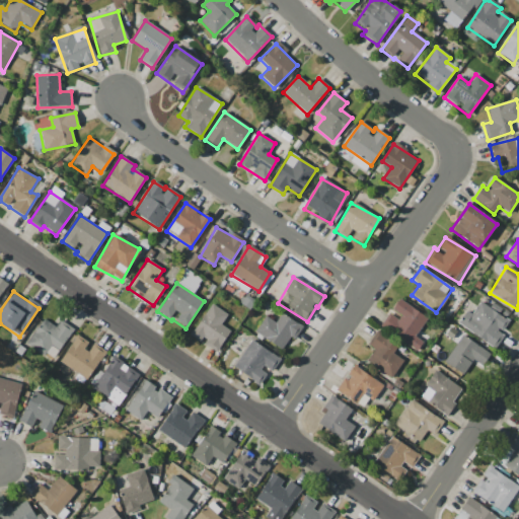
[(427,317),(398,300),(390,312),(389,311),(380,326),(417,351),(423,342),(415,336),(427,317)]
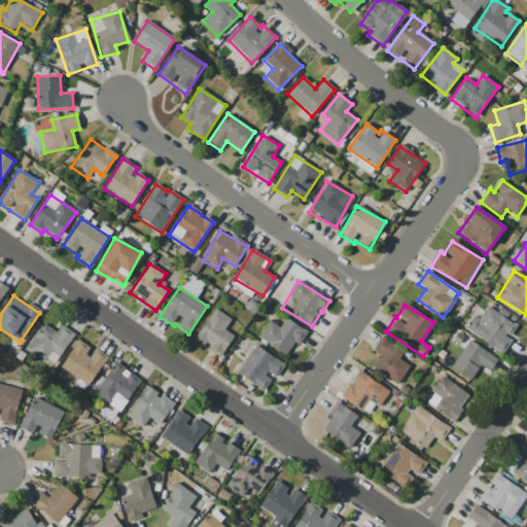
[(464,328),(502,354),(512,340),(508,338),(517,326),(487,306),(478,319),(473,316),(464,328)]
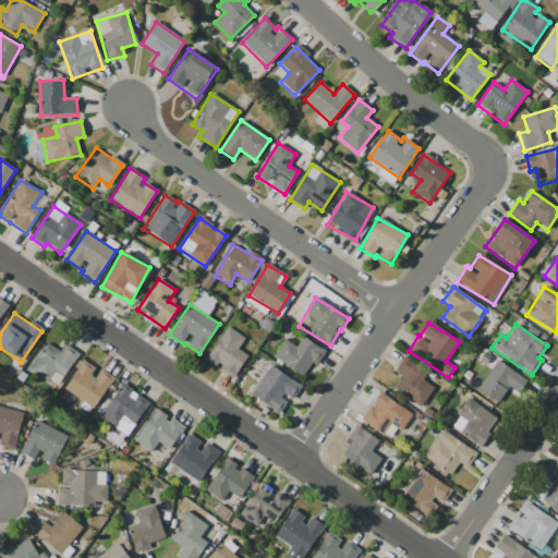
[(205,361),(232,379),(247,356),(237,350),(244,338),(228,327),(205,361)]
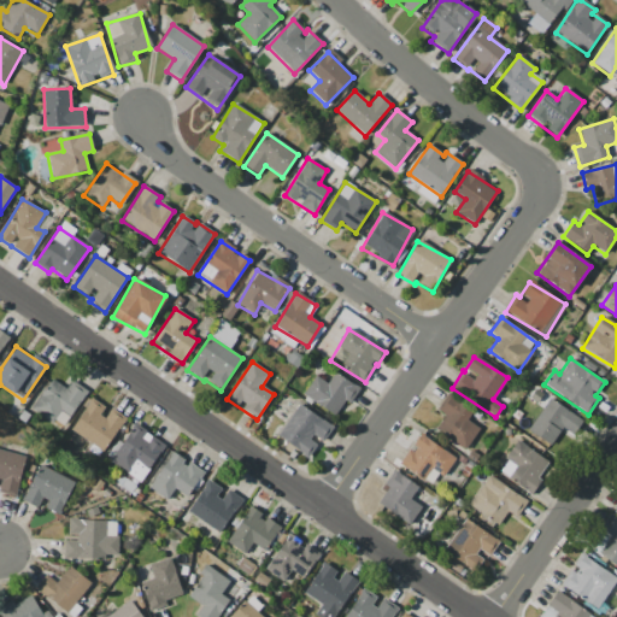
[(351,404),(359,388),(334,372),(328,383),(315,376),(303,397),(335,416),(345,401),(351,404)]
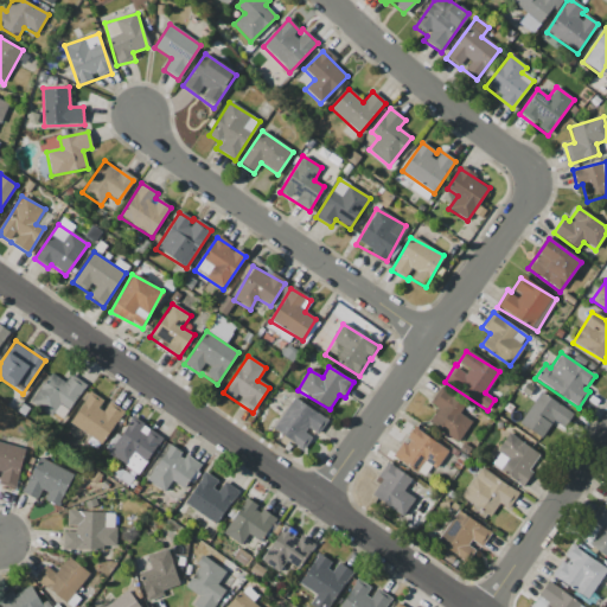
[(70,375),(64,383),(52,374),(30,402),(50,416),(59,403),(69,410),(87,387),(70,375)]
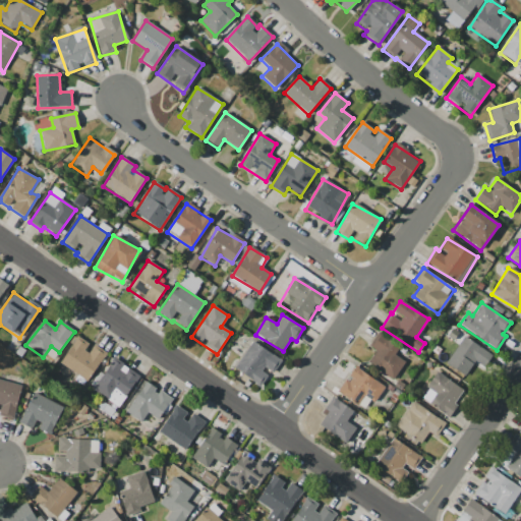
[(367,344),(375,353),(368,359),(389,381),(405,365),(394,353),(398,350),(381,332),(367,344)]
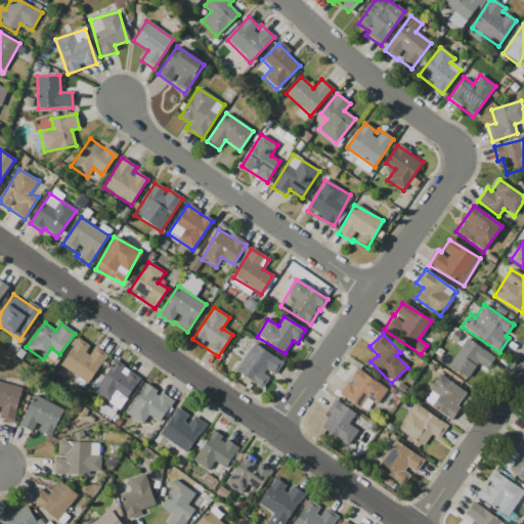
[(494,357),(467,338),(448,364),(467,378),(477,364),(485,370),(494,357)]
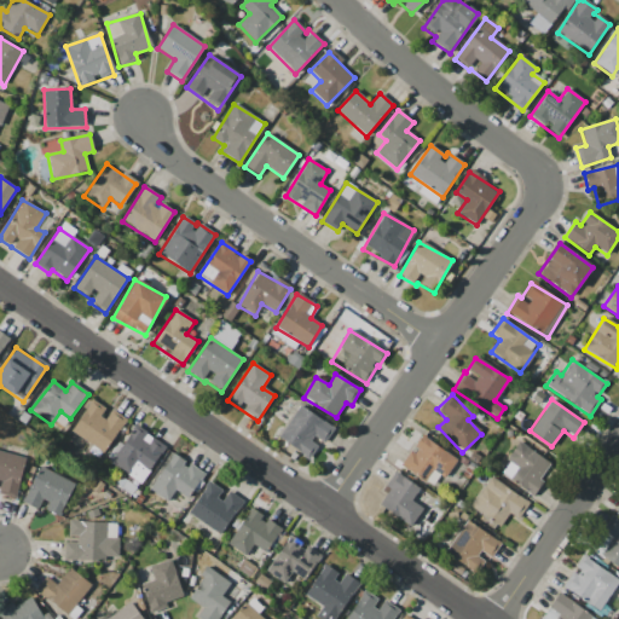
[(71,433),(104,452),(125,418),(108,409),(108,410),(91,400),(71,433)]
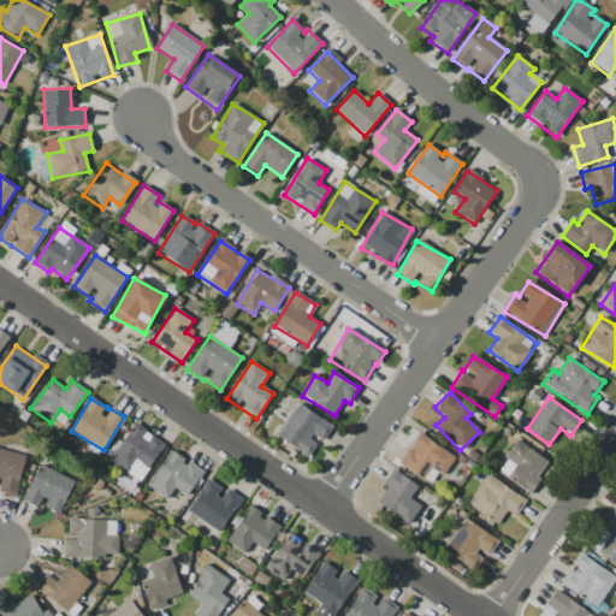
[(277,436),(307,456),(318,440),(321,443),(332,426),(297,404),(277,436)]
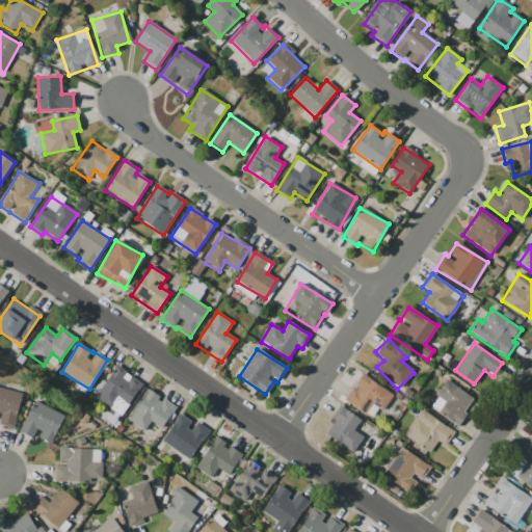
[(140,380),(111,367),(96,401),(125,415),(140,380)]
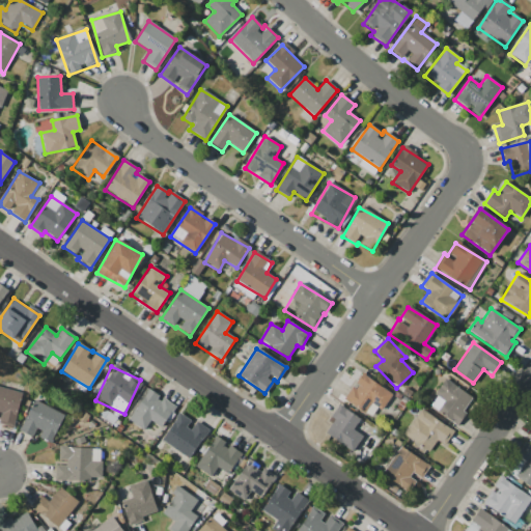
[(390,390),(357,375),(344,402),(376,417),(390,390)]
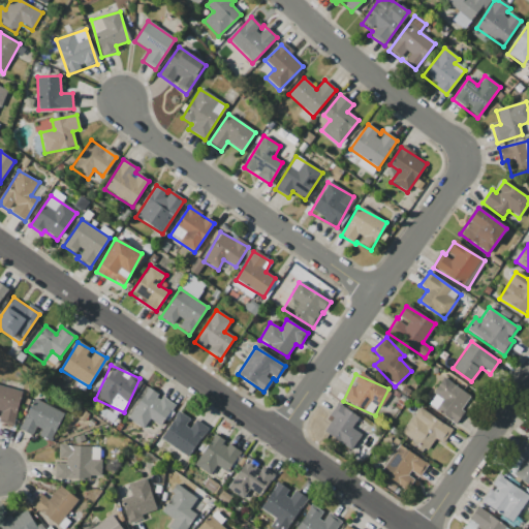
[(427,405),(456,423),(471,396),(442,378),(427,405)]
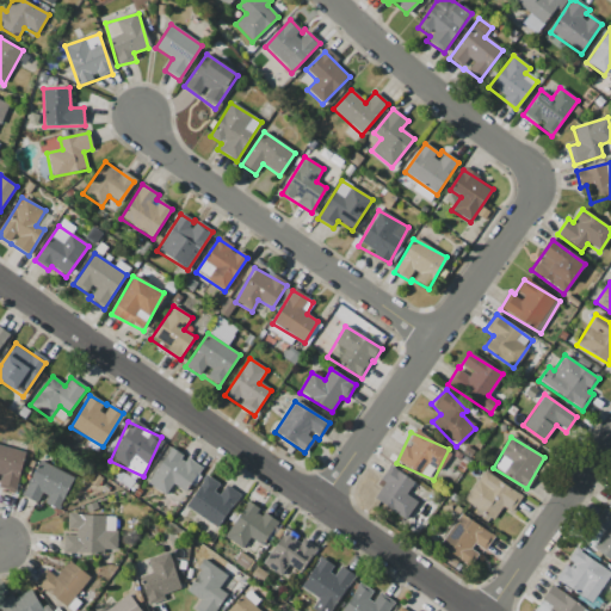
[(24,452),(0,445),(0,488),(14,492),(24,452)]
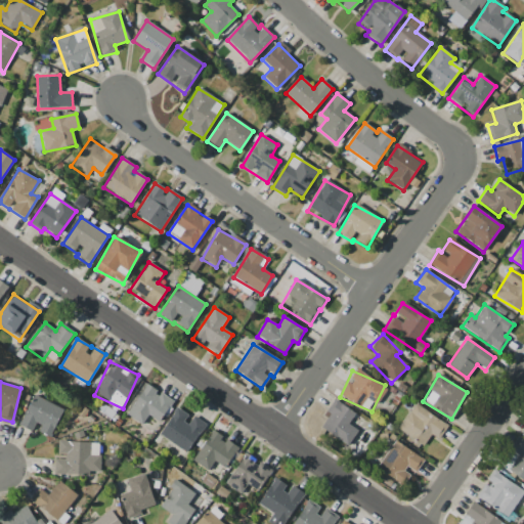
[(126,415),(141,426),(148,416),(158,422),(172,402),(160,393),(159,394),(146,385),(126,415)]
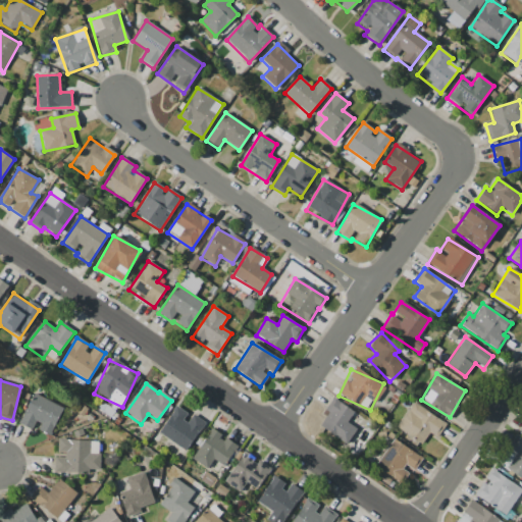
[(63,408),(33,394),(18,424),(34,431),(35,429),(50,436),(63,408)]
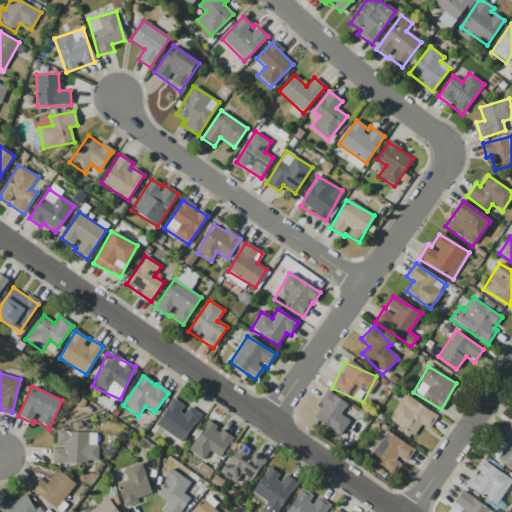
[(313,418),(339,435),(349,421),(340,414),(347,405),(327,391),(318,403),(322,406),(313,418)]
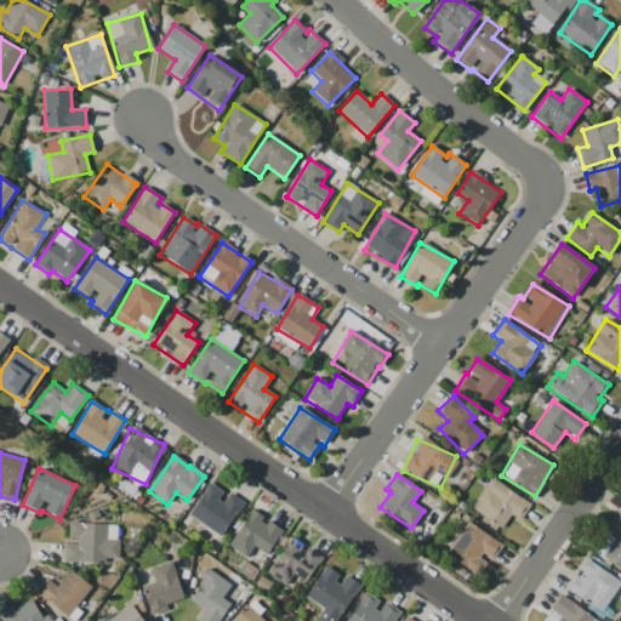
[(531,506),(491,478),(471,510),(501,529),(511,516),(520,522),(531,506)]
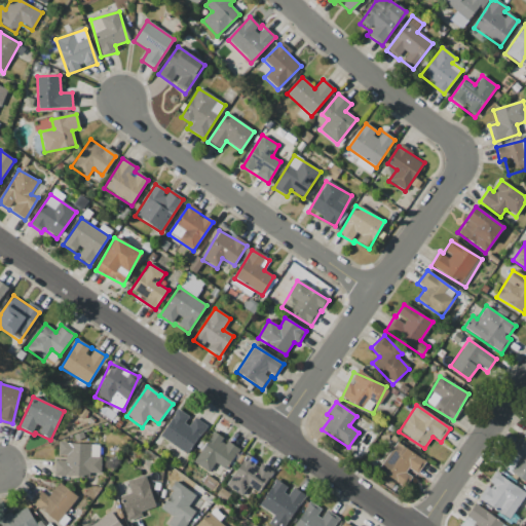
[(159,437),(187,455),(205,425),(192,416),(190,418),(177,409),(159,437)]
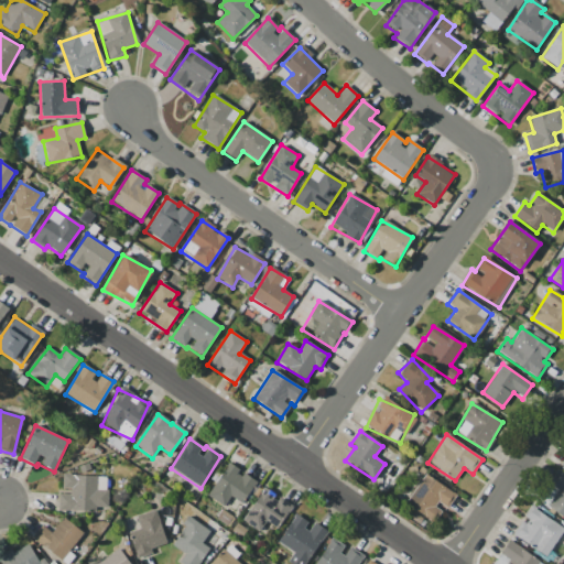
[(206,496),(224,507),(230,497),(241,503),(256,483),(228,464),(206,496)]
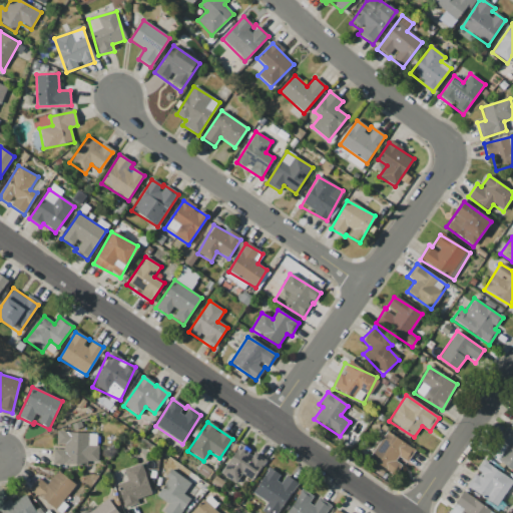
[(498,440),(508,446),(497,461),(512,471),(512,432),(507,428),(498,440)]
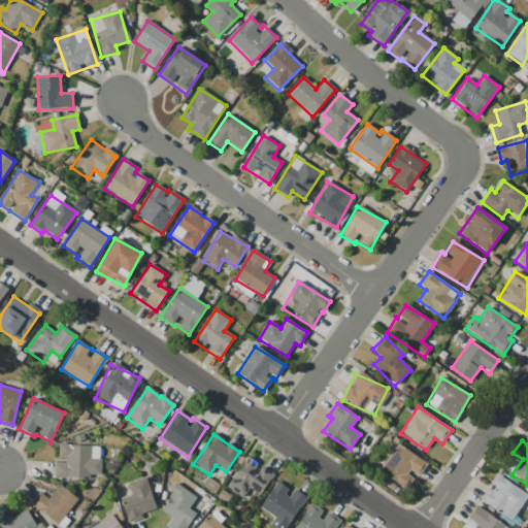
[(54,479),(91,479),(91,474),(100,474),(100,446),(58,444),(58,461),(55,461),(54,479)]
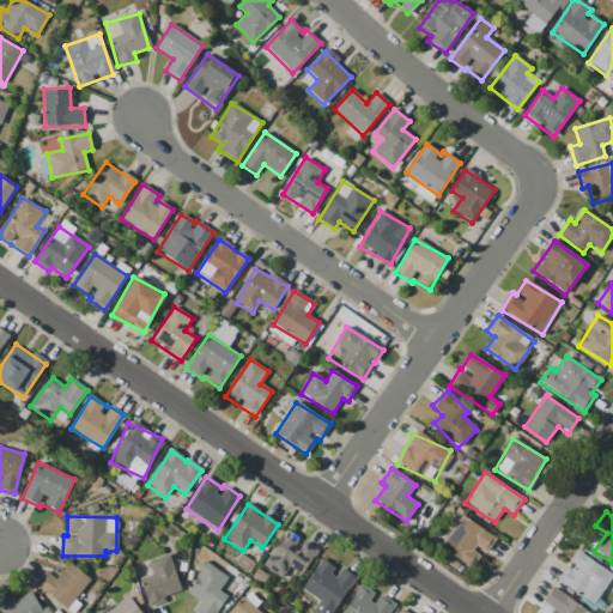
[(493,533),(457,517),(442,551),(478,566),(493,533)]
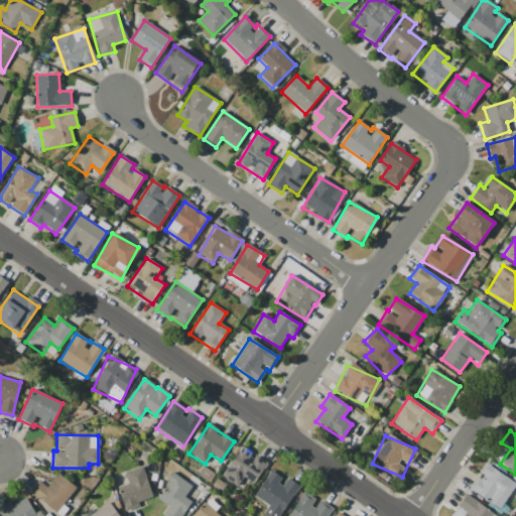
[(243,478),(254,485),(267,462),(240,446),(222,478),(238,487),(243,478)]
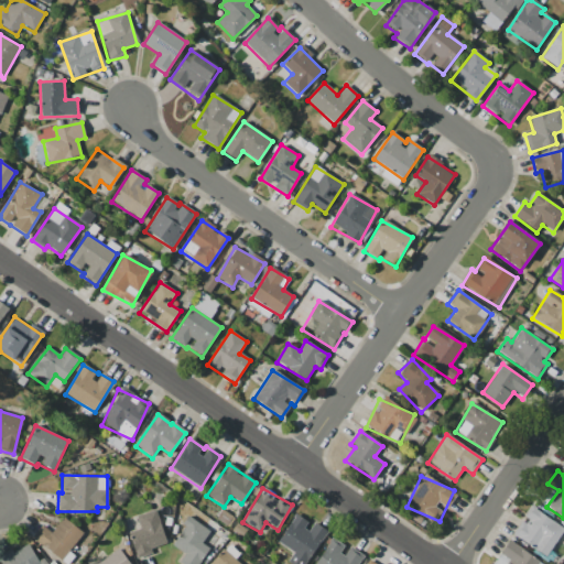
[(548,557),(563,528),(563,527),(529,508),(523,520),(521,519),(511,537),(548,557)]
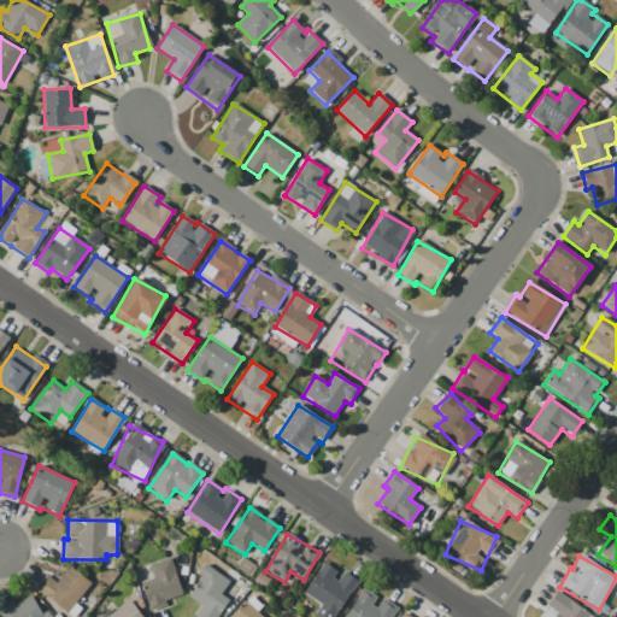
[(148,564),(152,580),(141,583),(148,611),(166,606),(165,600),(182,595),(172,558),(148,564)]
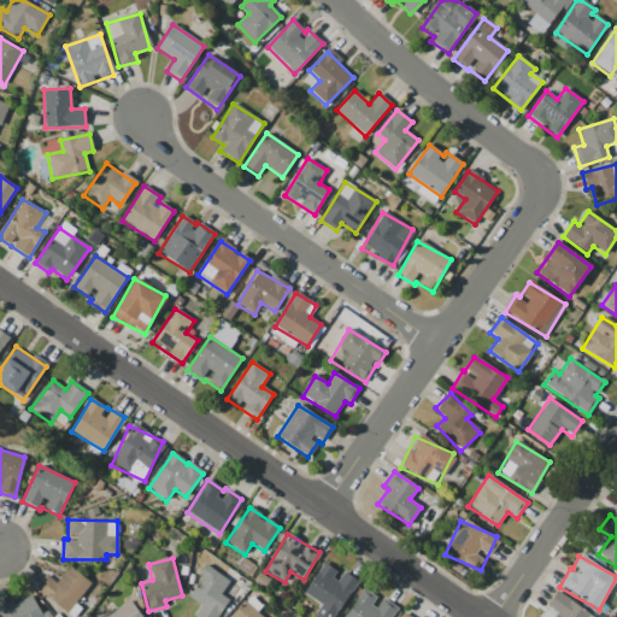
[(315,616),(335,616),(357,580),(340,571),(340,573),(322,563),(304,594),(321,604),(313,616),(315,616)]
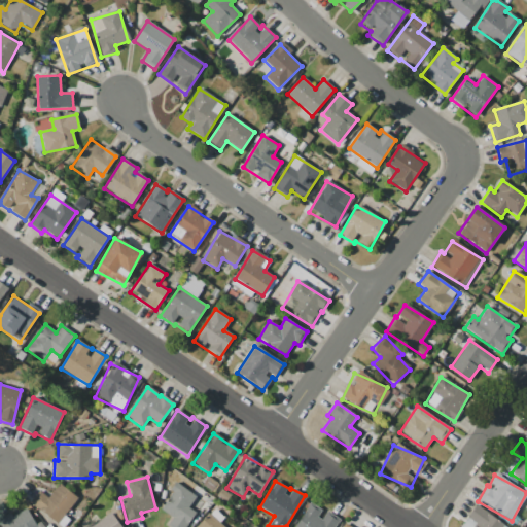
[(172,518),(167,526),(168,526),(186,526),(196,513),(188,508),(196,495),(176,483),(160,511),(172,518)]
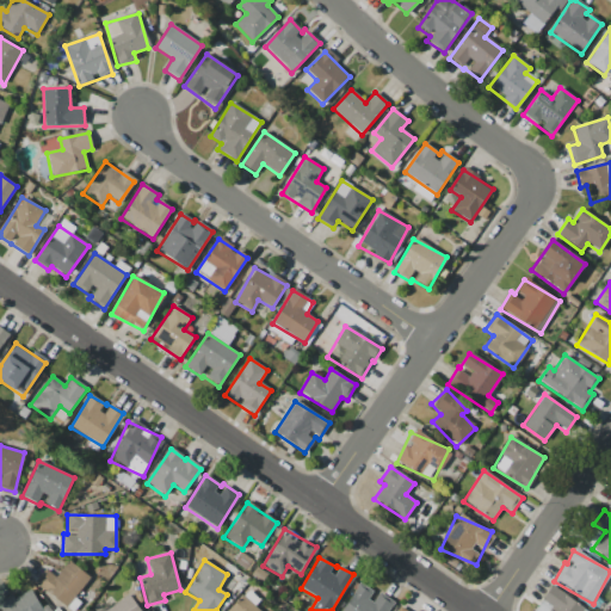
[(90,578),(68,561),(56,578),(45,569),(35,582),(66,608),(90,578)]
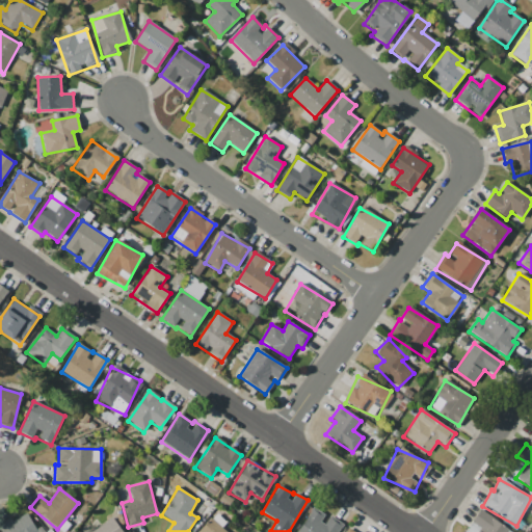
[(296,531),(337,531),(342,524),(328,514),(326,516),(313,507),(296,531)]
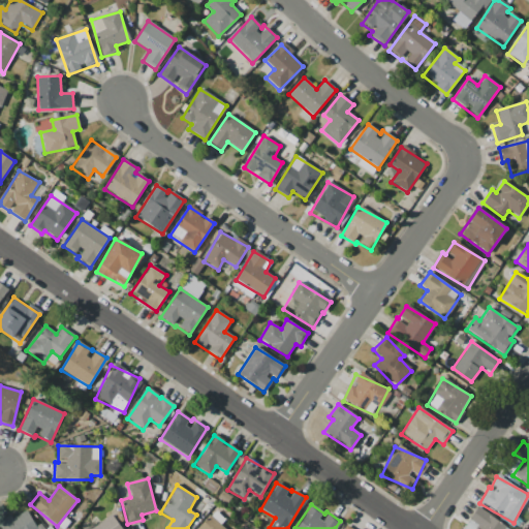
[(35,528),(27,510),(0,523),(0,525),(1,528),(42,528),(41,525),(35,528)]
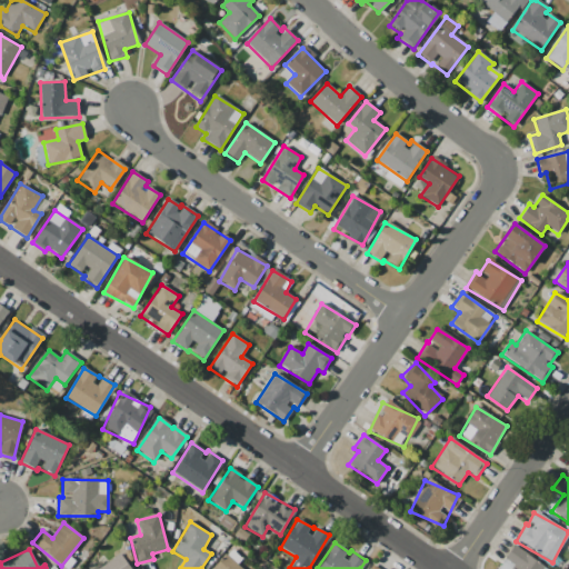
[(130,568),(120,553),(98,568),(130,568)]
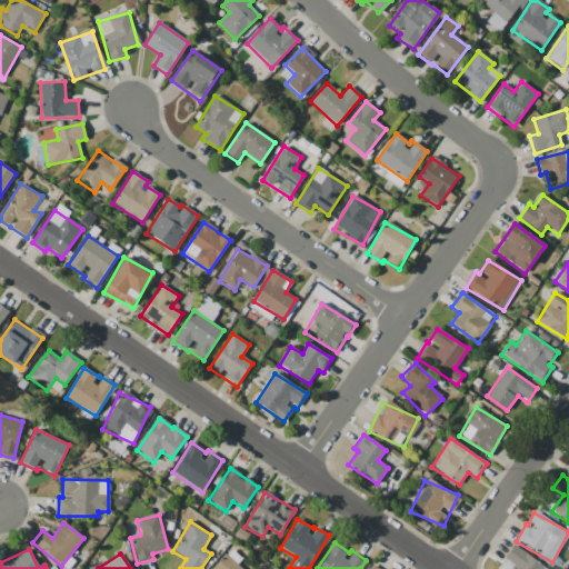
[(211,568),(240,568),(226,555),(211,568)]
